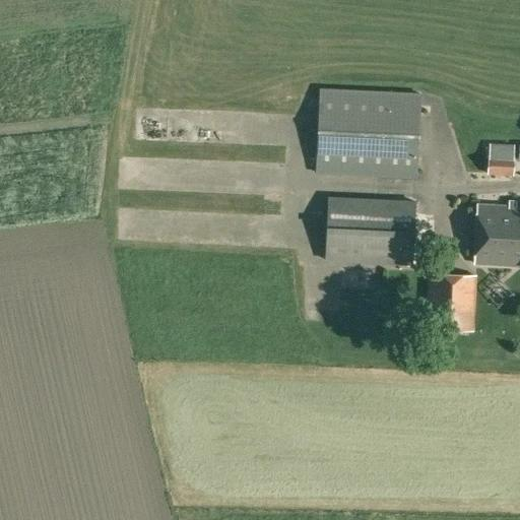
[(417,178),(420,92),(319,87),(315,173),(417,178)]
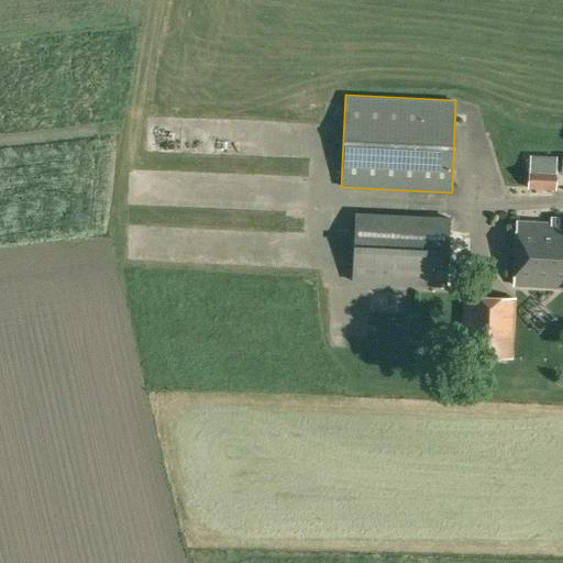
[(555,190),(556,169),(545,168),(547,158),(529,157),(528,168),(527,188),(555,190)]
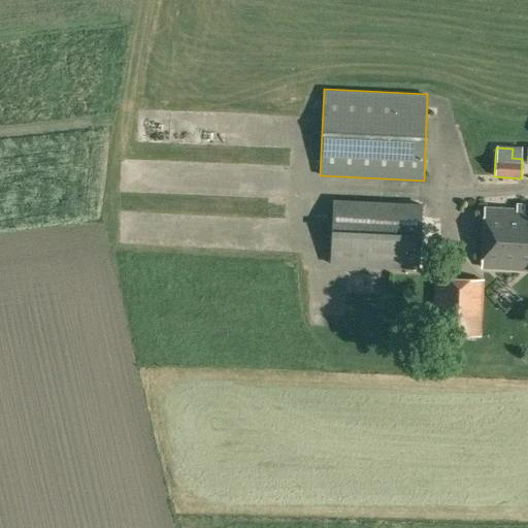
[(419,268),(422,203),(333,199),(329,265),(419,268)]
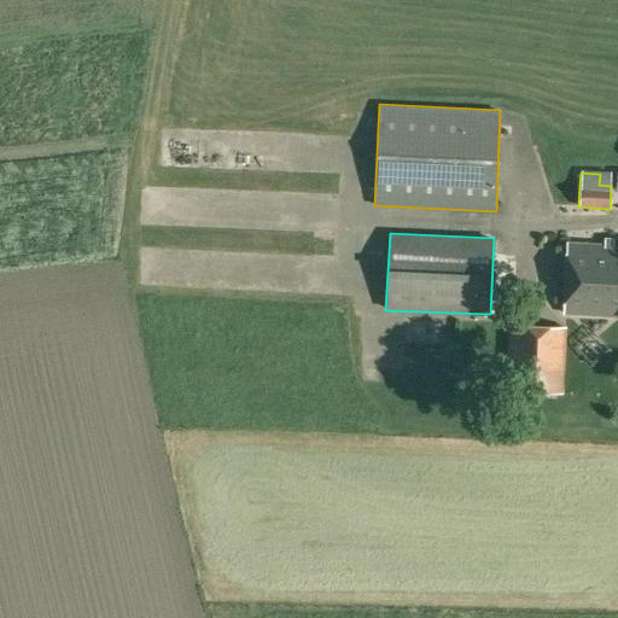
[(617,244),(614,244),(614,238),(605,237),(605,243),(566,243),(563,314),(617,316),(617,244)]
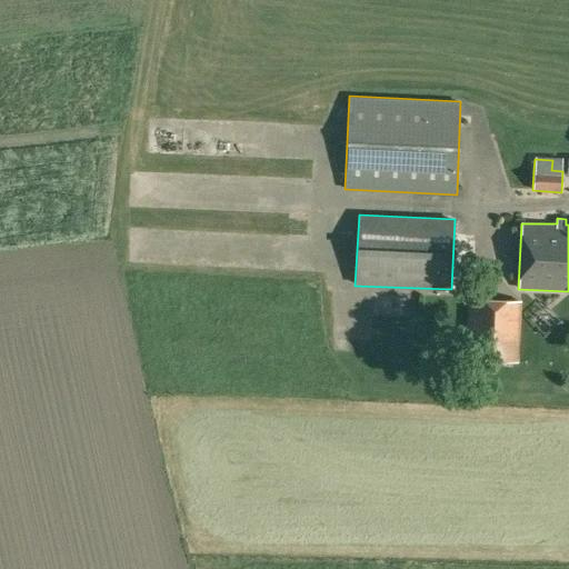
[(519,362),(519,361),(521,300),(468,298),(465,360),(519,362)]
